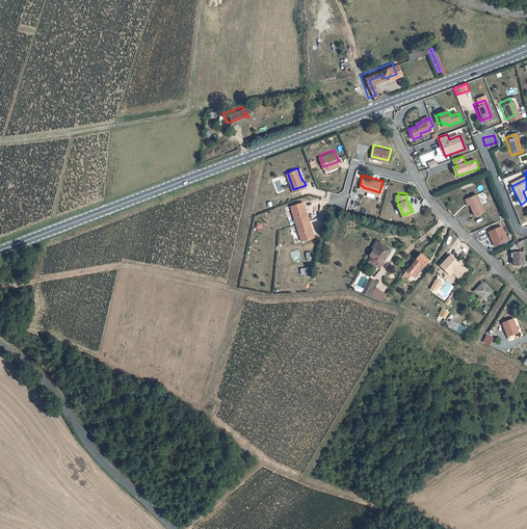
[(476,195),(467,200),(470,206),(475,217),(484,213),(476,195)]
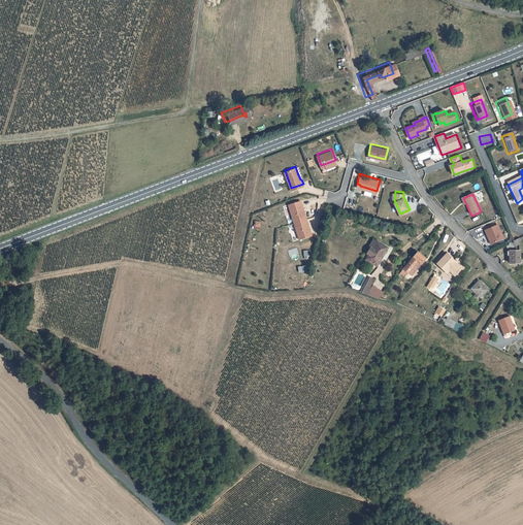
[(292,201),(293,206),(290,207),(300,236),(313,232),(301,198),(292,201)]
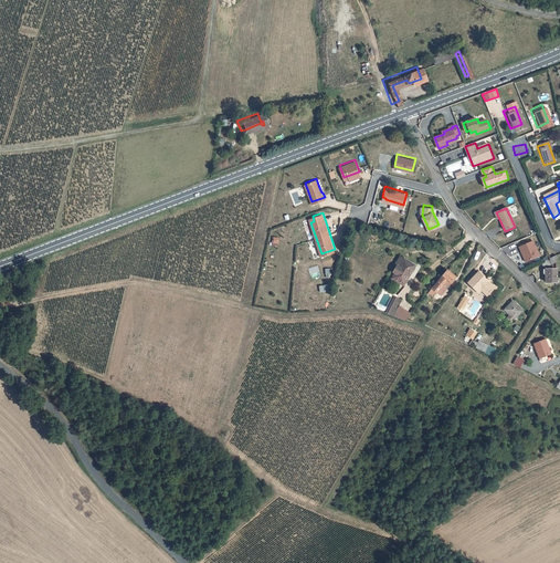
[(532,241),(519,247),(526,262),(539,257),(532,241)]
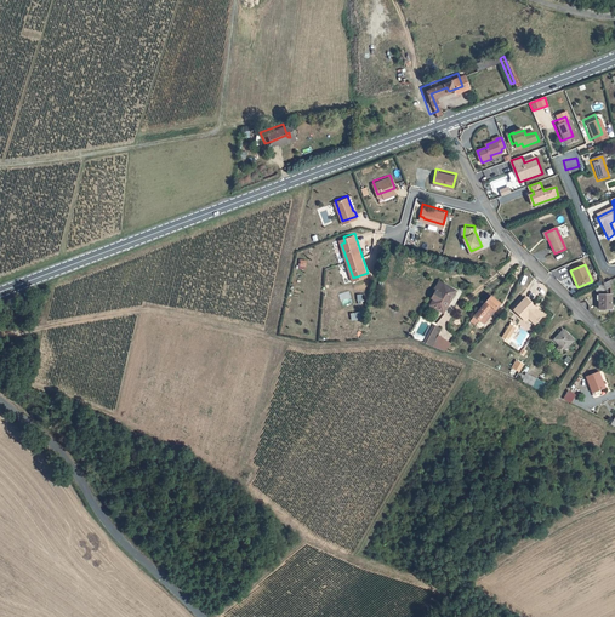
[(611,289),(611,281),(602,285),(598,287),(601,293),(611,289)]
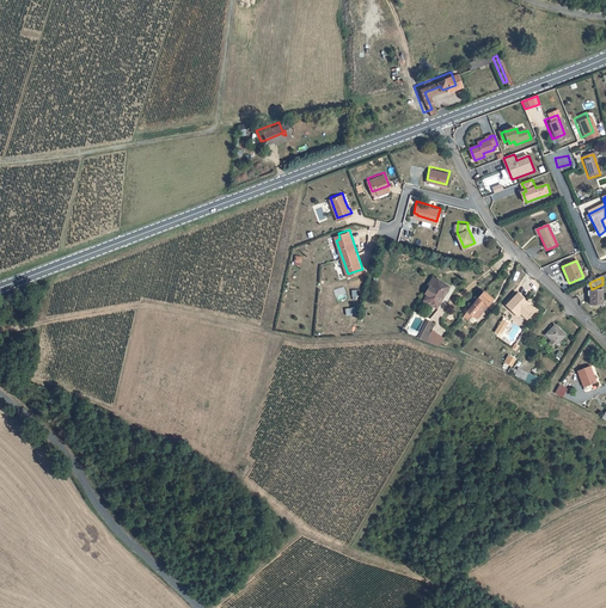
[(436,280),(432,289),(429,288),(427,287),(423,294),(427,295),(423,301),(436,307),(448,286),(436,280)]
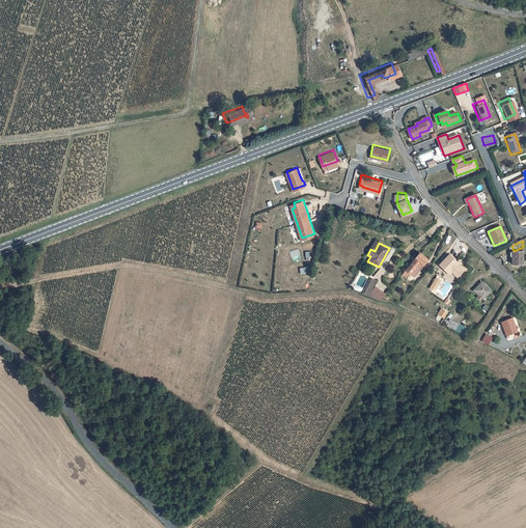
[(417,272),(427,259),(419,253),(405,271),(409,275),(414,269),(417,272)]
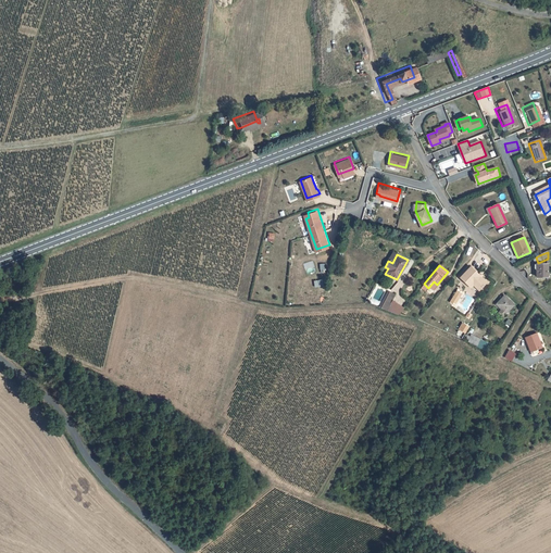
[(472,279),(479,286),(483,286),(485,283),(486,279),(471,265),(460,277),(467,284),(472,279)]
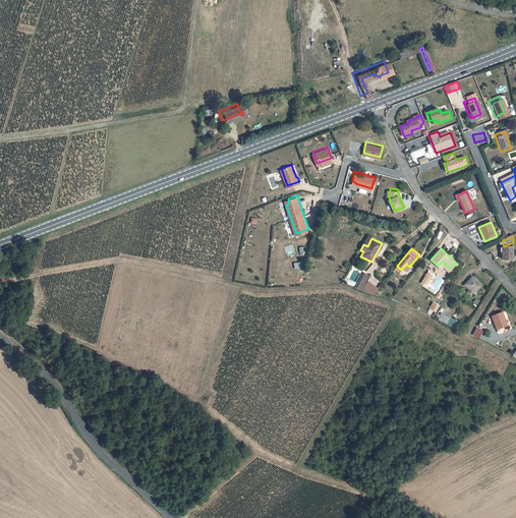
[(513,261),(513,249),(504,249),(505,262),(513,261)]
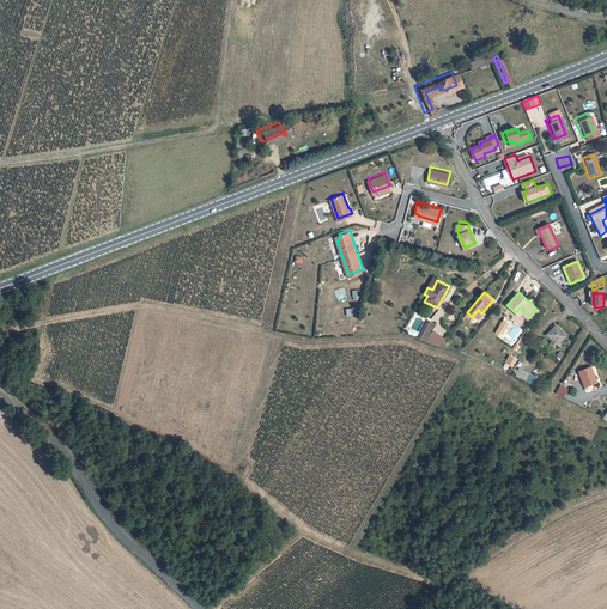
[(527,321),(532,315),(528,315),(520,308),(515,312),(519,316),(520,314),(527,321)]
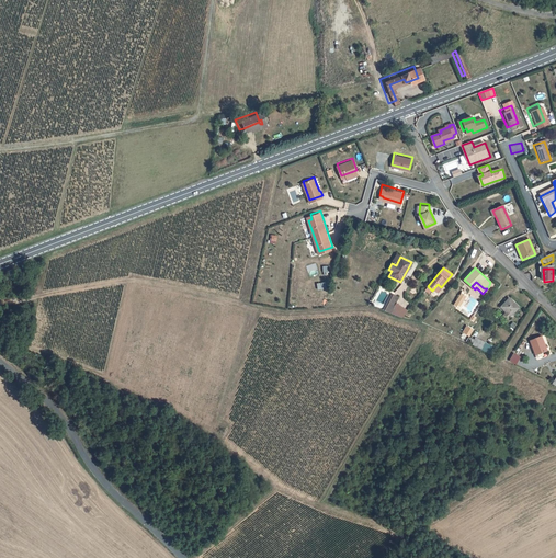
[(449,302),(454,304),(460,292),(453,289),(449,302)]
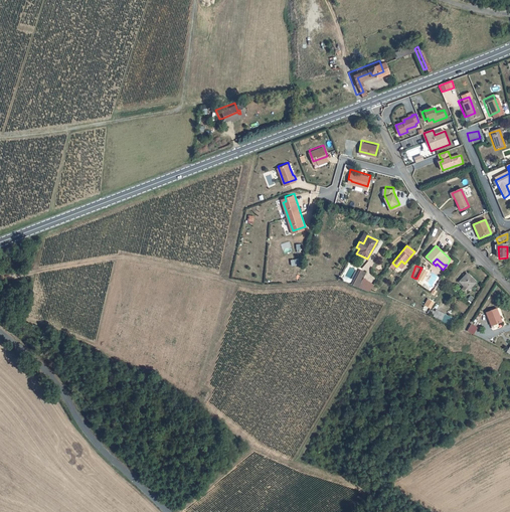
[(358,283),(361,284),(364,278),(366,274),(360,271),(353,287),(356,288),(358,283)]
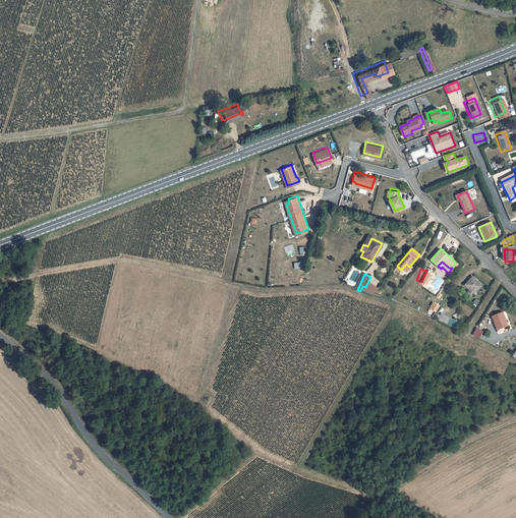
[(481,285),(473,277),(465,284),(474,292),(481,285)]
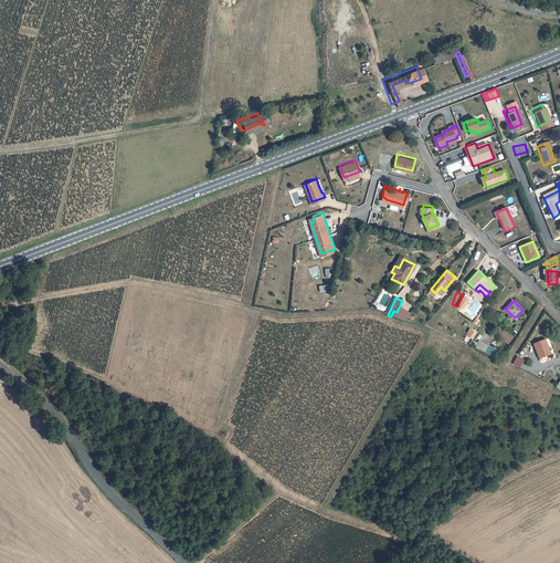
[(393,318),(403,322),(410,314),(400,305),(397,312),(393,318)]
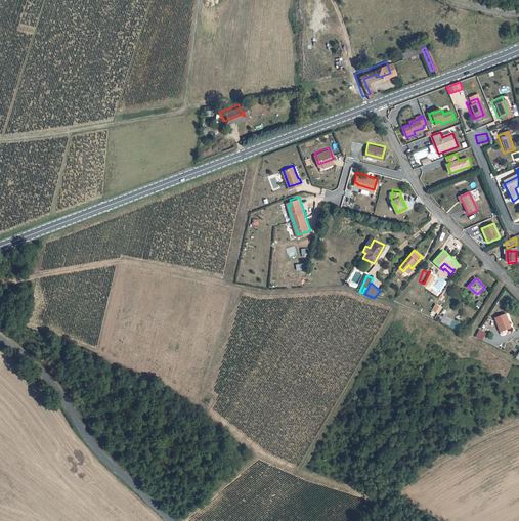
[(444,314),(440,320),(459,331),(463,324),(444,314)]
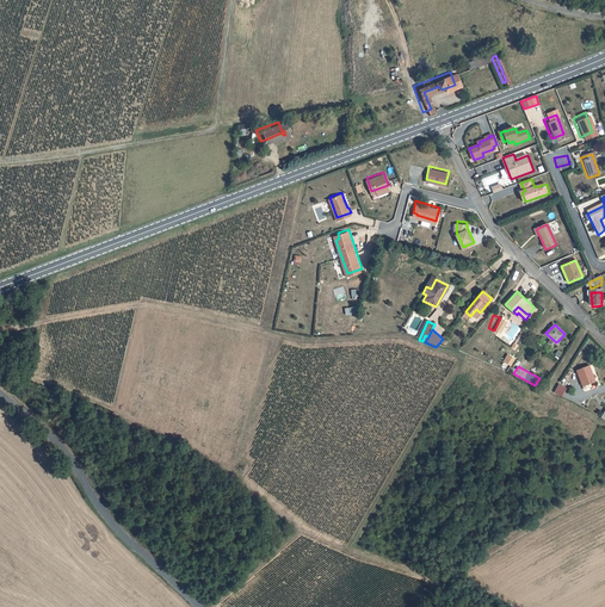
[(596,381),(590,366),(578,370),(582,385),(596,381)]
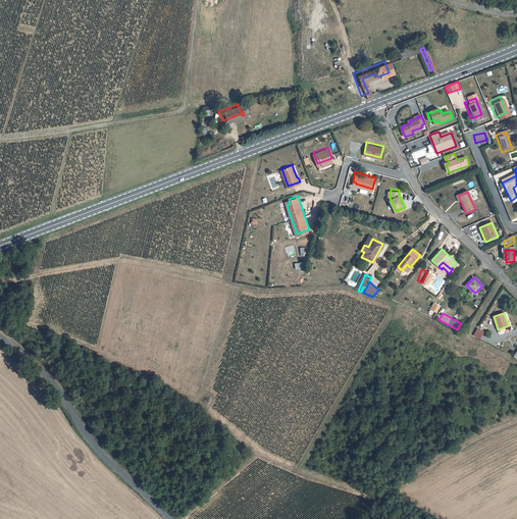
[(474,336),(478,328),(471,324),(467,332),(474,336)]
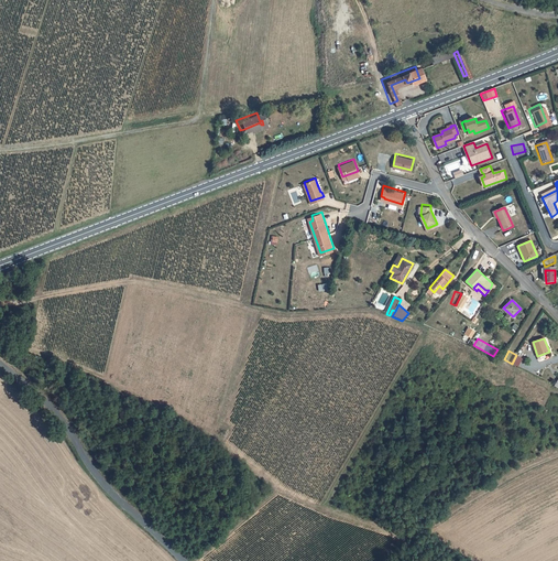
[(548,381),(554,386),(557,377),(557,370),(556,369),(548,381)]
